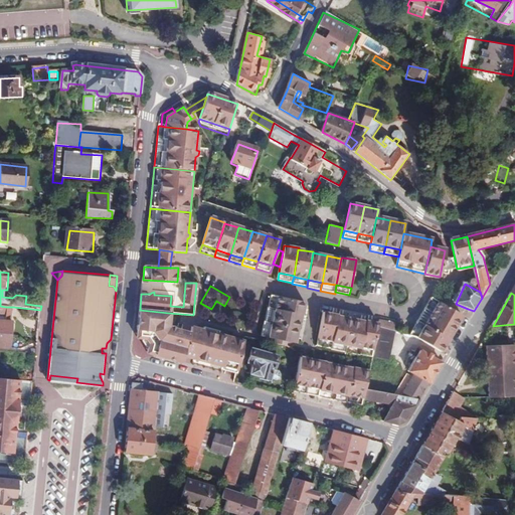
[(272,297),(269,308),(303,315),(305,304),(272,297)]
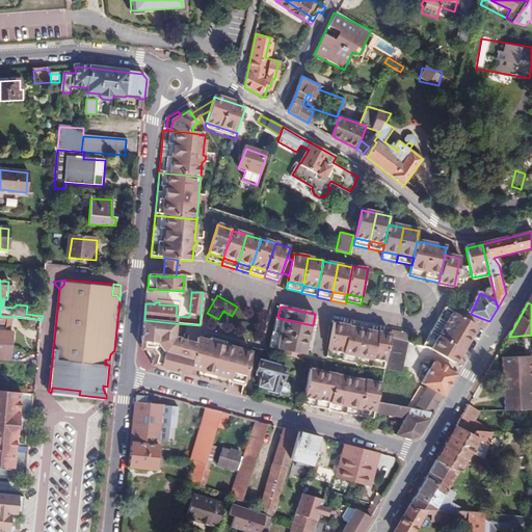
[(474,334),(479,326),(447,308),(423,347),(431,349),(457,363),(471,340),(474,334)]
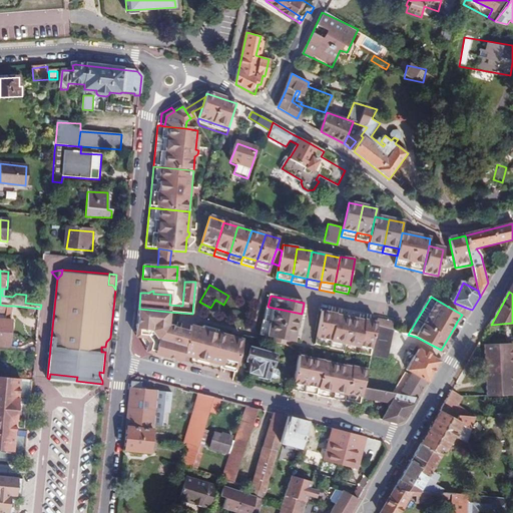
[(0,333),(11,335),(12,322),(7,321),(7,314),(5,314),(6,306),(0,305),(0,333)]
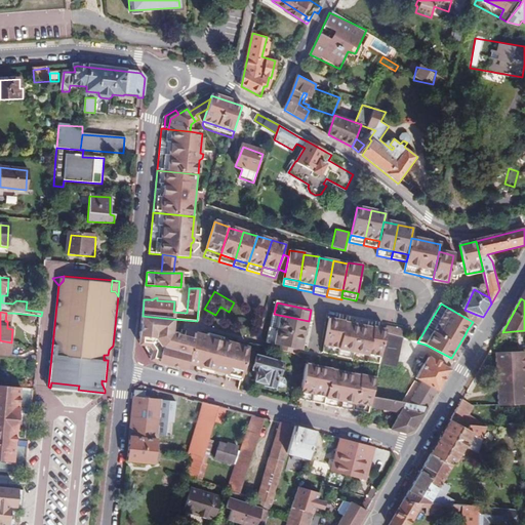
[(309,321),(274,314),(271,329),(304,335),(306,335),(309,321)]
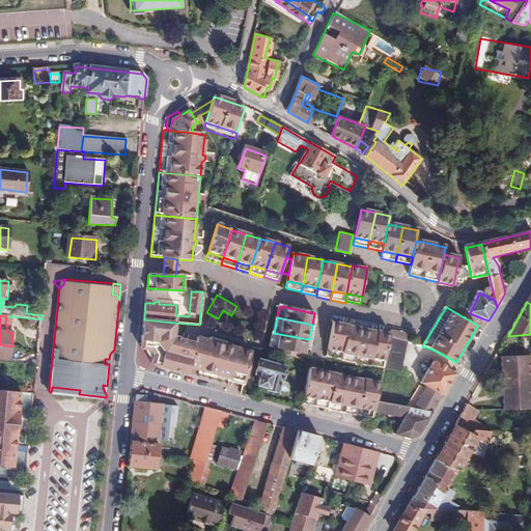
[(200,371),(245,383),(251,353),(225,345),(210,341),(189,336),(188,341),(179,340),(178,337),(174,338),(174,323),(144,319),(142,341),(148,351),(151,351),(155,355),(154,359),(161,367),(188,374),(190,368),(191,365),(201,368),(200,371)]
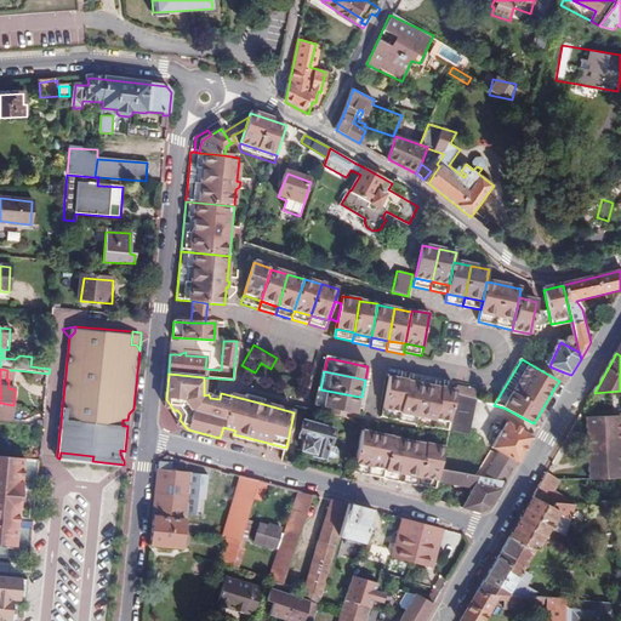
[(383,419),(400,422),(408,382),(409,381),(391,377),(383,419)]
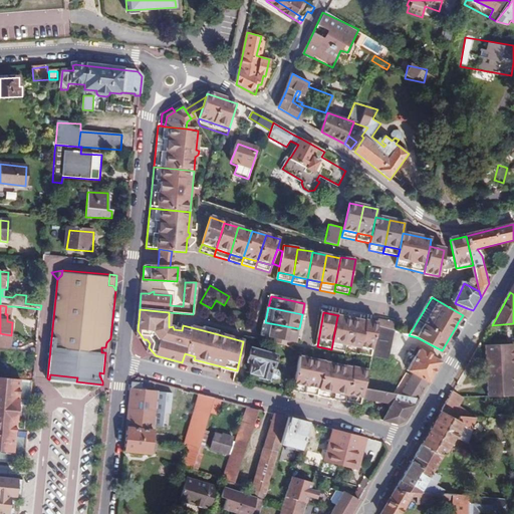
[(345,353),(352,318),(337,316),(331,349),(330,350),(345,353)]
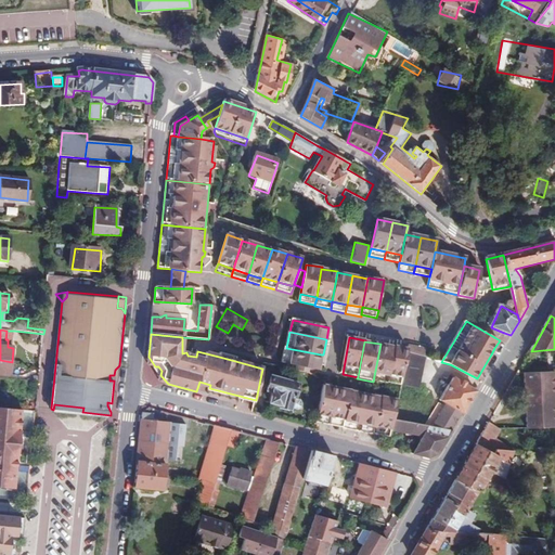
[(388,383),(396,347),(381,344),(373,382),(388,384),(388,383)]
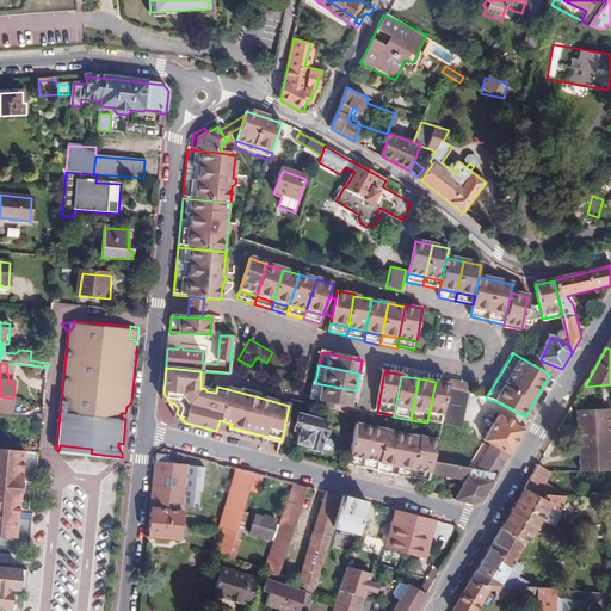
[(452,389),(468,394),(469,383),(451,381),(450,383),(436,381),(436,382),(427,421),(444,424),(452,389)]
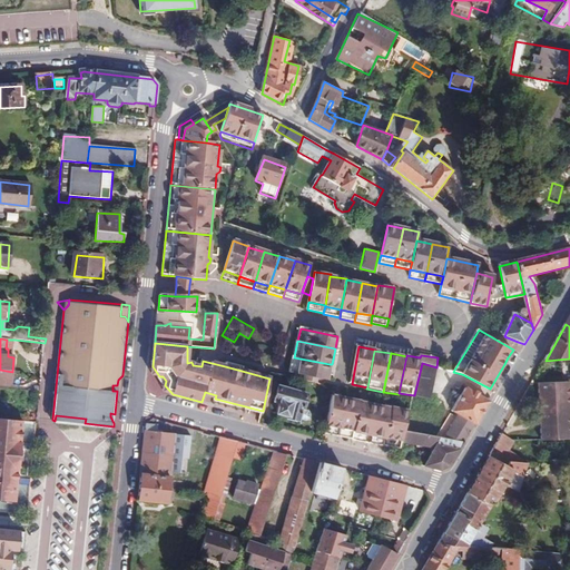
[(330,364),(294,357),(293,357),(291,374),(305,376),(320,379),(327,381),(330,364)]
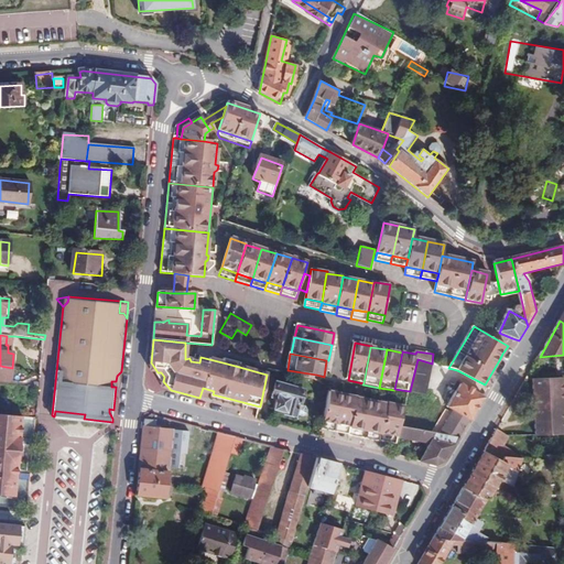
[(0,380),(11,381),(12,368),(0,366),(0,380)]
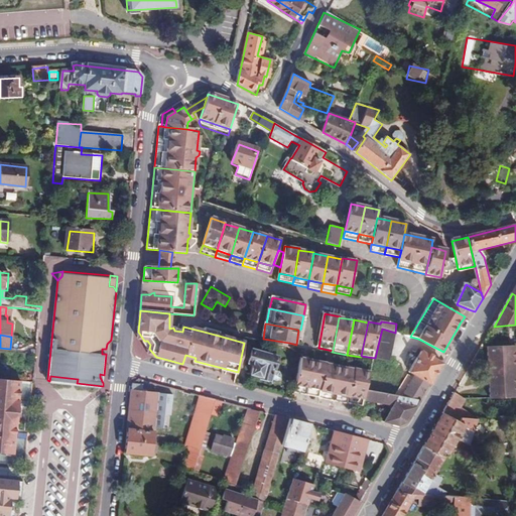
[(106,354),(109,354),(111,340),(107,344),(106,349),(102,349),(102,354),(106,354)]
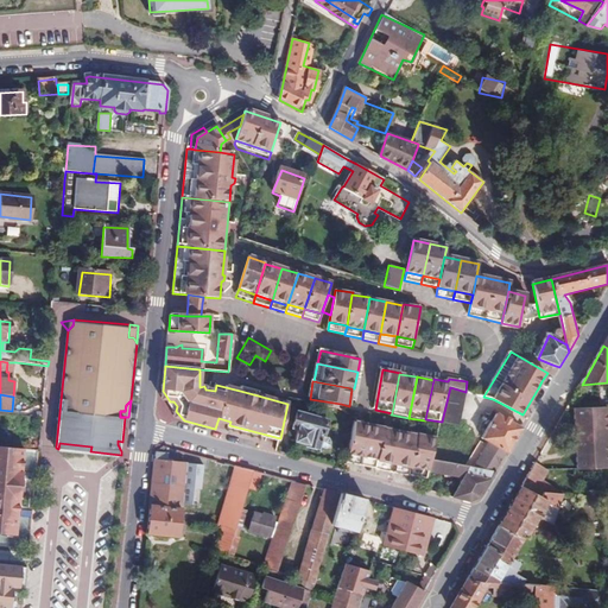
[(606,409),(571,410),(572,469),(606,467),(606,409)]
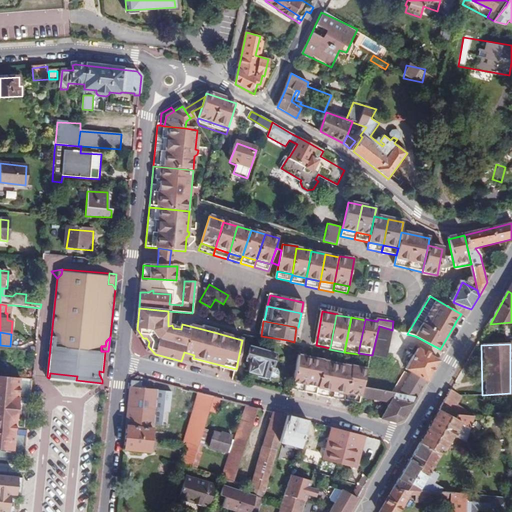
[(272,367),(275,354),(250,348),(247,361),(251,362),(249,371),(257,373),(257,375),(260,375),(260,377),(265,379),(266,376),(275,379),(277,377),(279,370),(278,368),(272,367)]
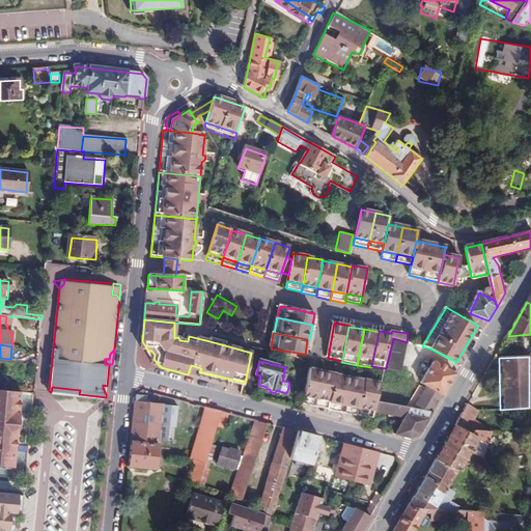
[(419,409),(435,412),(444,395),(453,381),(456,375),(436,362),(423,383),(429,387),(419,409)]
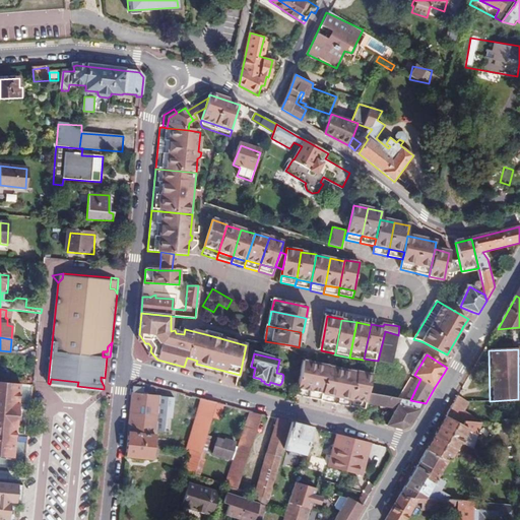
[(305,362),(300,389),(312,391),(317,364),(312,363),(305,362)]
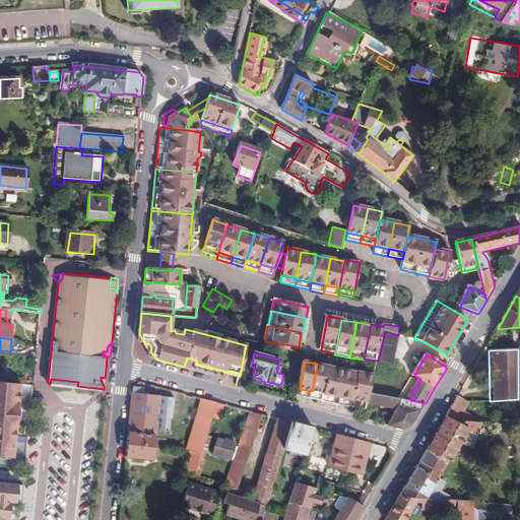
[(324,393),(329,368),(329,366),(317,364),(312,391),(324,393)]
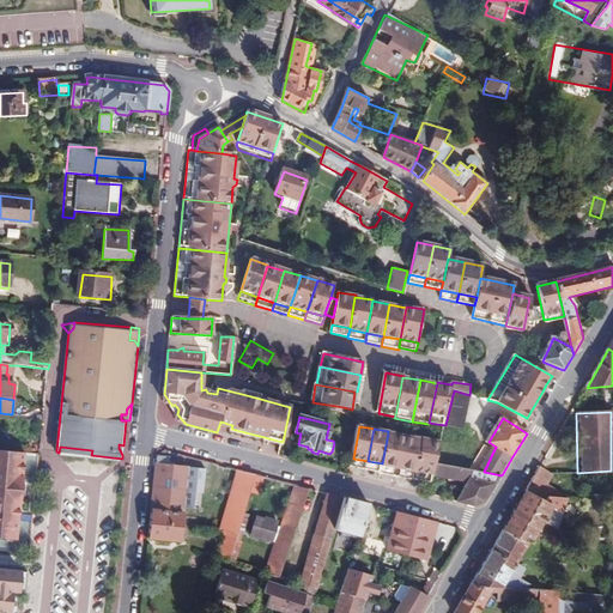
[(382,466),(399,469),(405,437),(388,434),(382,463),(382,466)]
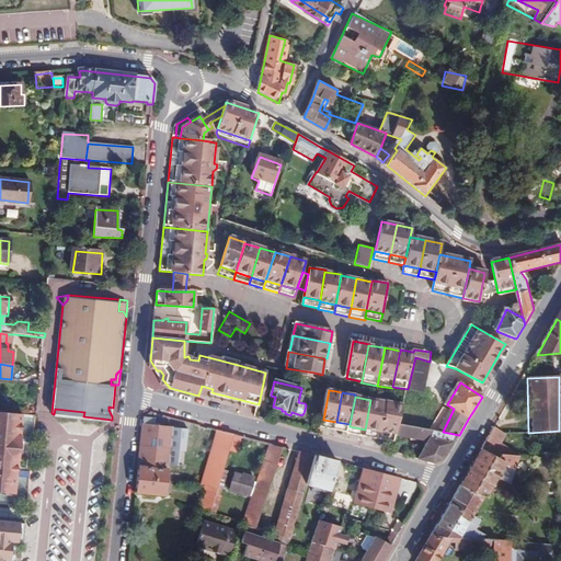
[(365,430),(380,432),(386,402),(370,400),(365,430)]
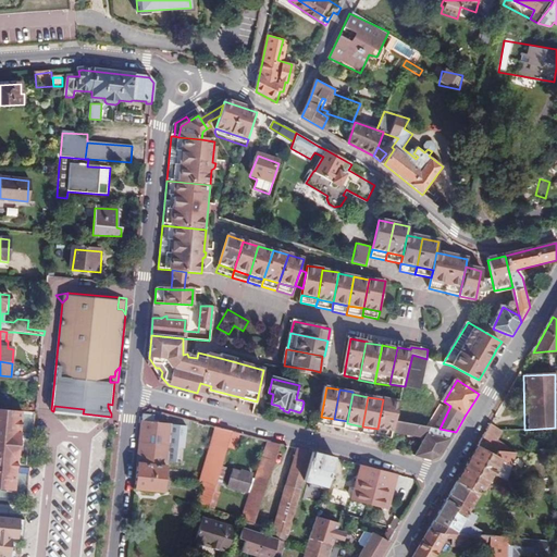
[(395,432),(397,421),(401,401),(384,398),(383,399),(378,429),(395,432)]
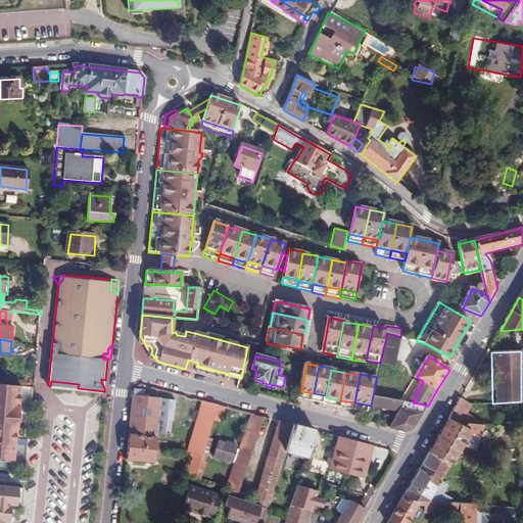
[(0,459),(15,461),(21,387),(0,384),(0,459)]
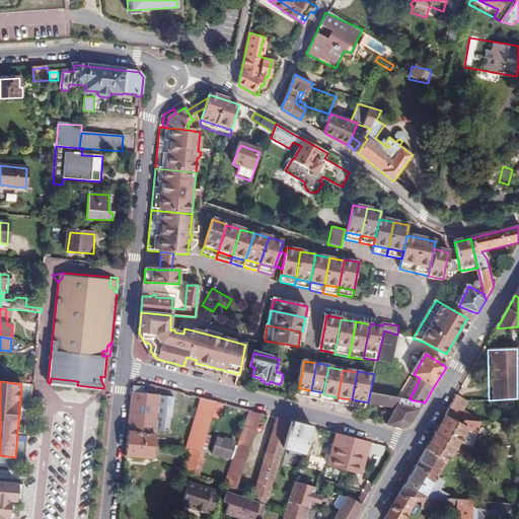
[(157,416),(171,417),(173,396),(173,391),(145,384),(145,390),(144,395),(158,397),(157,416)]
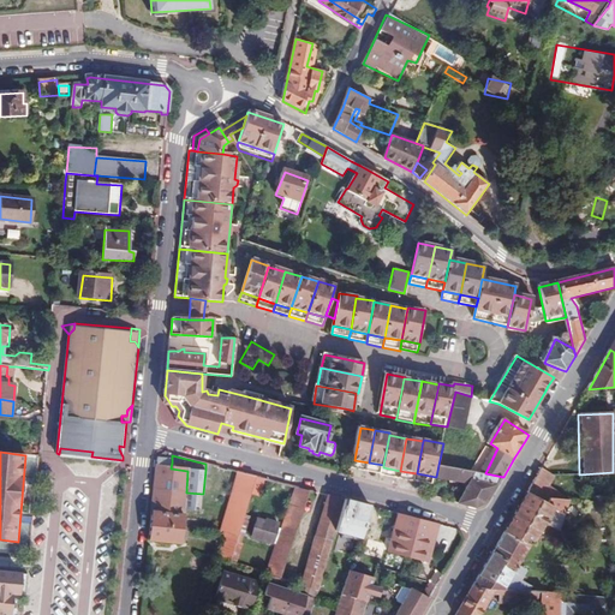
[(354,460),(352,469),(368,472),(369,463),(354,460)]
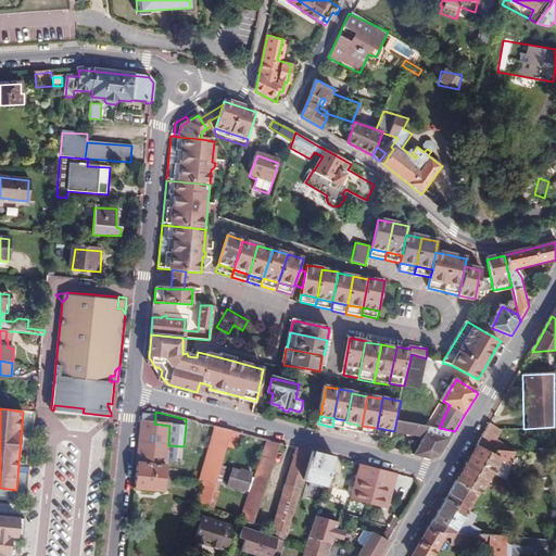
[(142,417),(135,489),(164,491),(166,458),(182,459),(184,446),(168,445),(169,426),(154,424),(155,418),(142,417)]
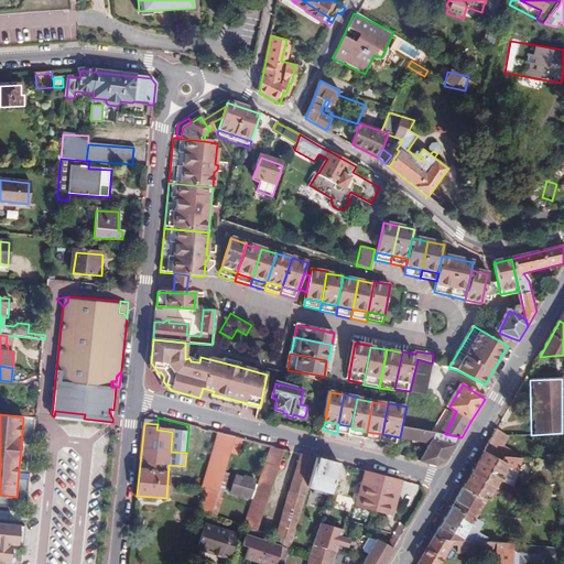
[(337,433),(350,435),(351,429),(351,426),(338,424),(337,433)]
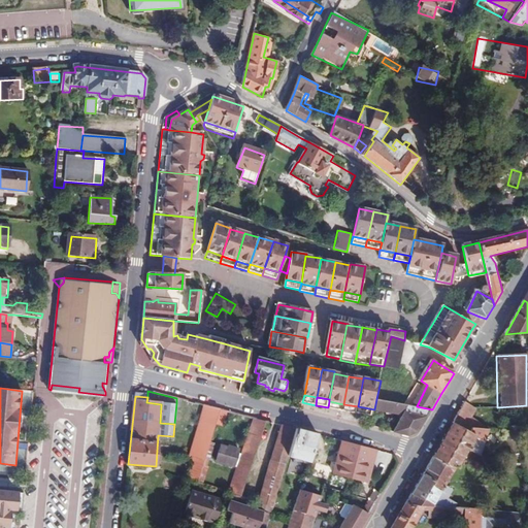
[(419,432),(432,409),(417,406),(376,399),(374,409),(372,416),(383,418),(384,414),(397,417),(394,433),(408,436),(419,432)]
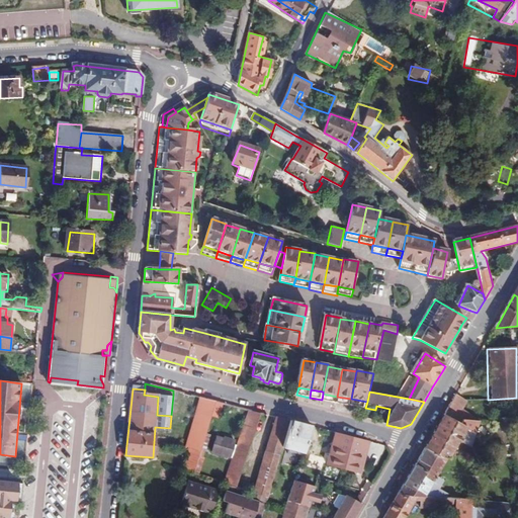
[(322,401),(336,404),(337,397),(323,394),(322,400),(322,401)]
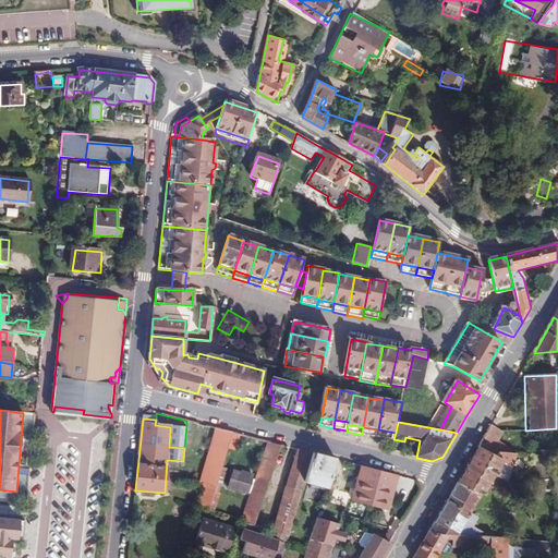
[(505,432),(493,425),(489,431),(480,447),(498,459),(499,453),(519,456),(499,440),(505,432)]
